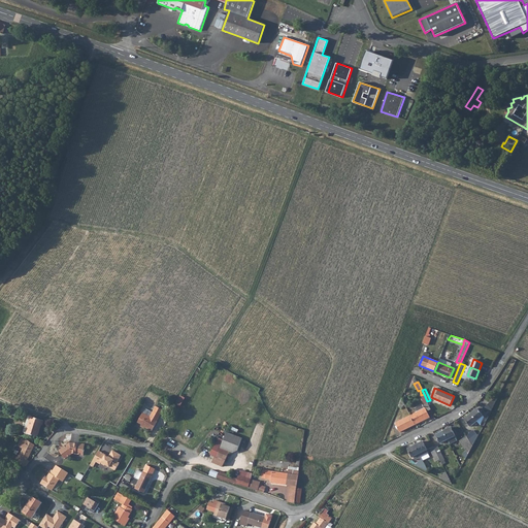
[(176,403),(180,406),(186,398),(182,395),(176,403)]
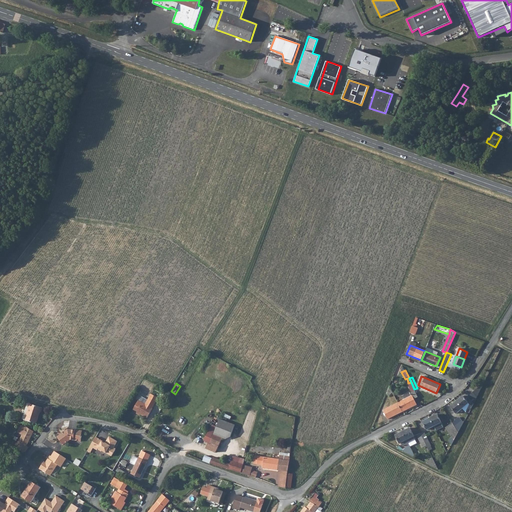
[(468,398),(473,405),(479,395),(475,392),(471,395),(471,396),(468,398)]
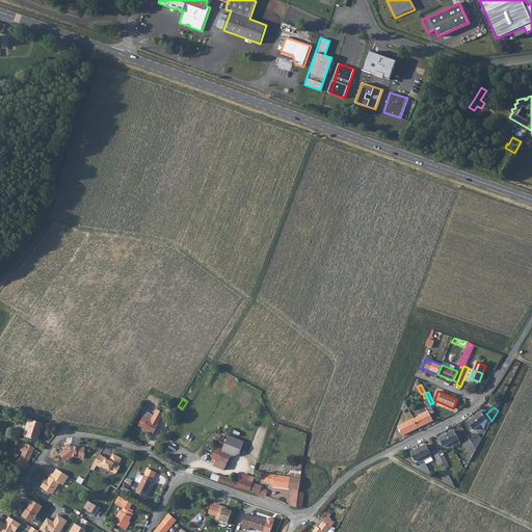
[(156,409),(153,416),(160,419),(163,414),(156,409)]
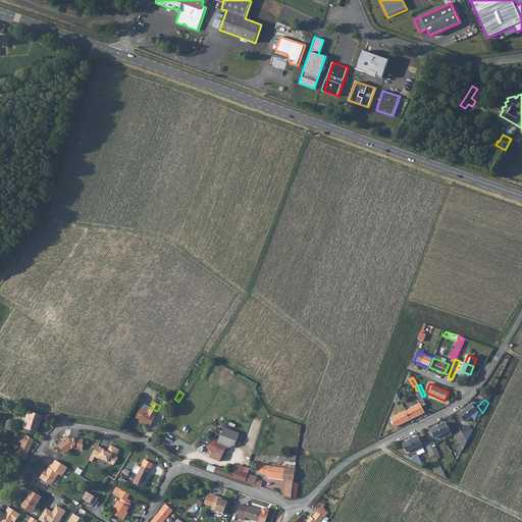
[(420,403),(406,410),(410,419),(411,419),(425,412),(420,403)]
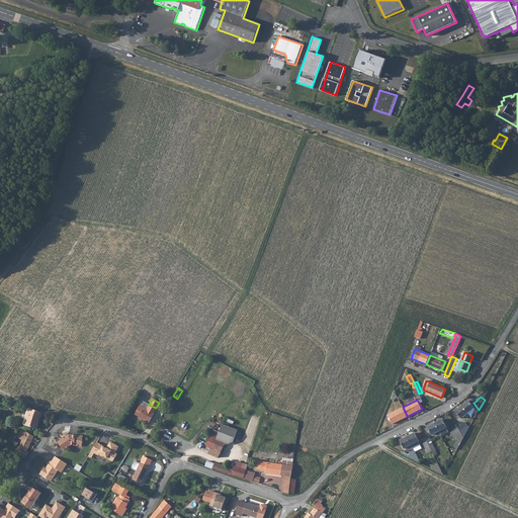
[(468,401),(461,406),(467,414),(471,417),(476,410),(478,412),(479,410),(473,403),(473,402),(470,404),(468,401)]
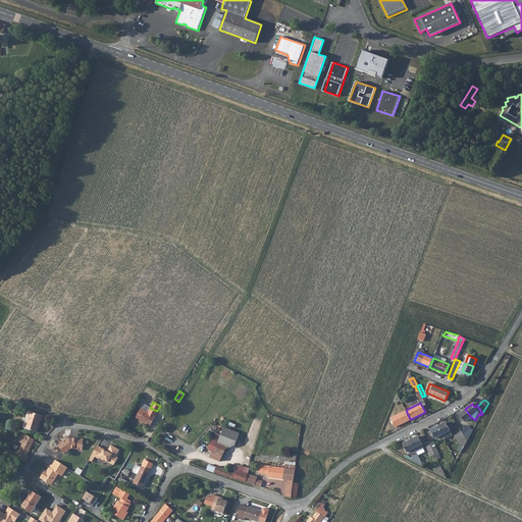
[(141,409),(136,418),(140,420),(140,421),(150,426),(155,416),(157,411),(150,408),(148,413),(141,409)]
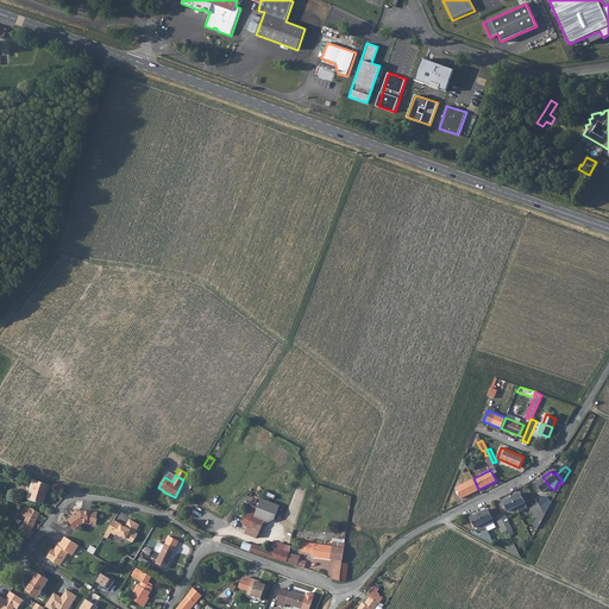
[(550,487),(542,477),(535,484),(542,493),(550,487)]
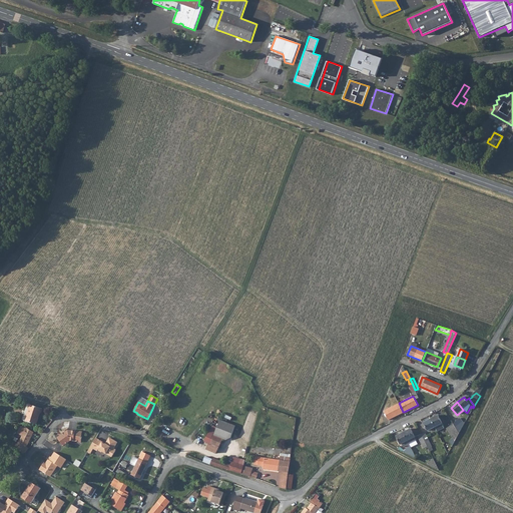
[(403,412),(399,403),(384,411),(389,420),(403,412)]
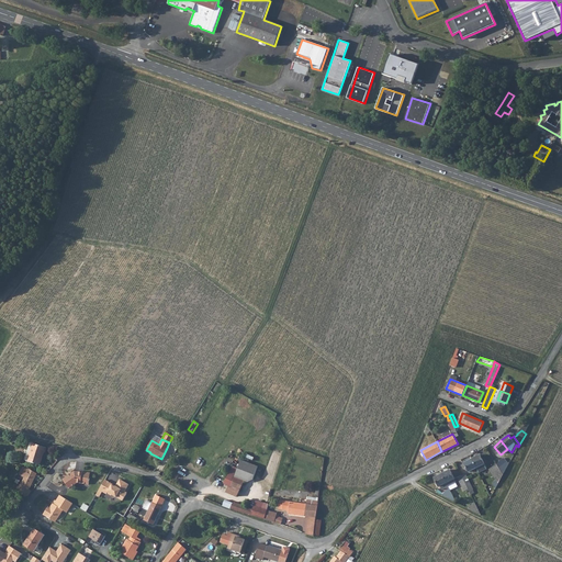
[(30,442),(24,461),(40,465),(44,447),(30,442)]
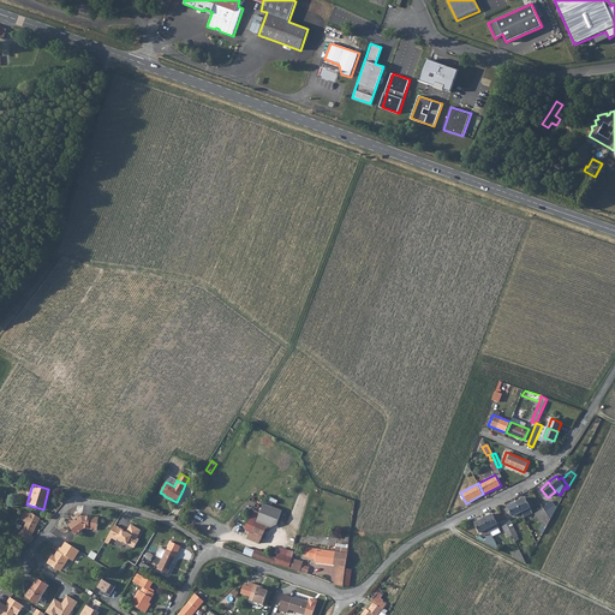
[(525,497),(517,502),(521,512),(524,518),(532,513),(530,508),(531,507),(525,497)]
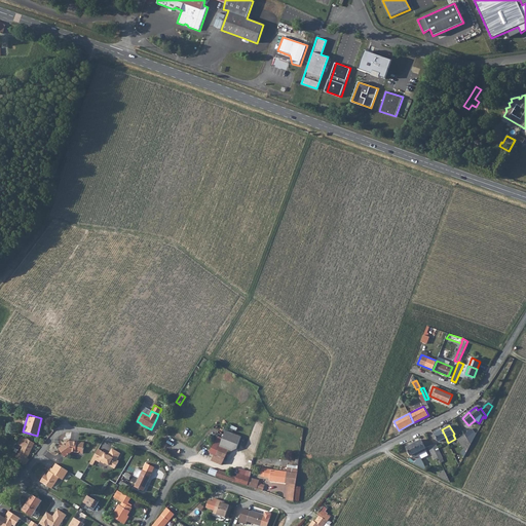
[(446,438),(442,429),(435,434),(439,442),(446,438)]
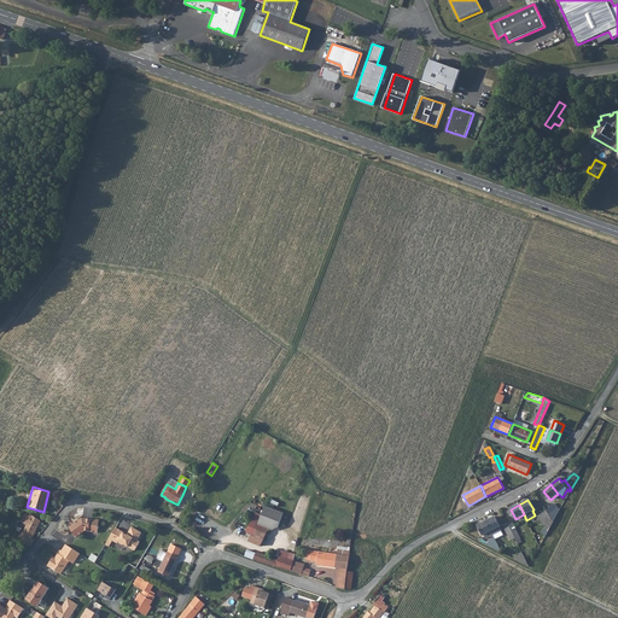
[(547,512),(553,523),(559,511),(554,505),(547,512)]
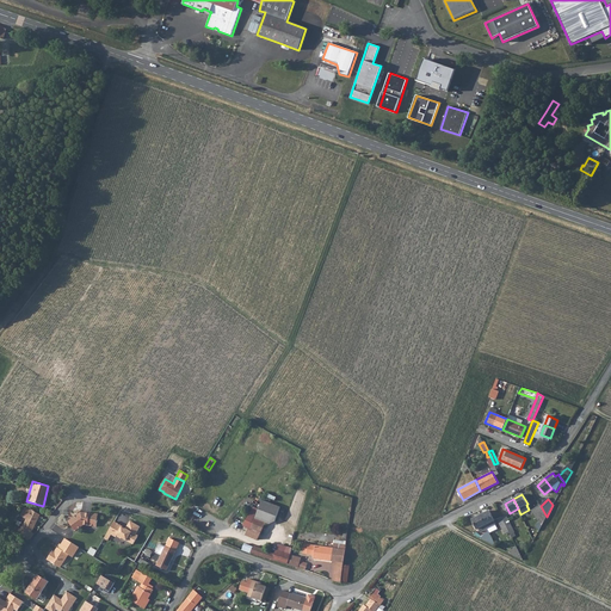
[(259,510),(258,513),(251,529),(253,531),(251,536),(258,539),(266,522),(270,524),(275,522),(281,507),(263,500),(259,510)]
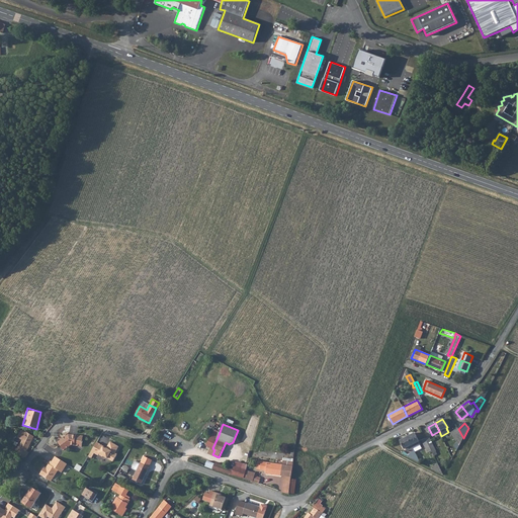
[(458,429),(451,433),(459,446),(463,438),(458,429)]
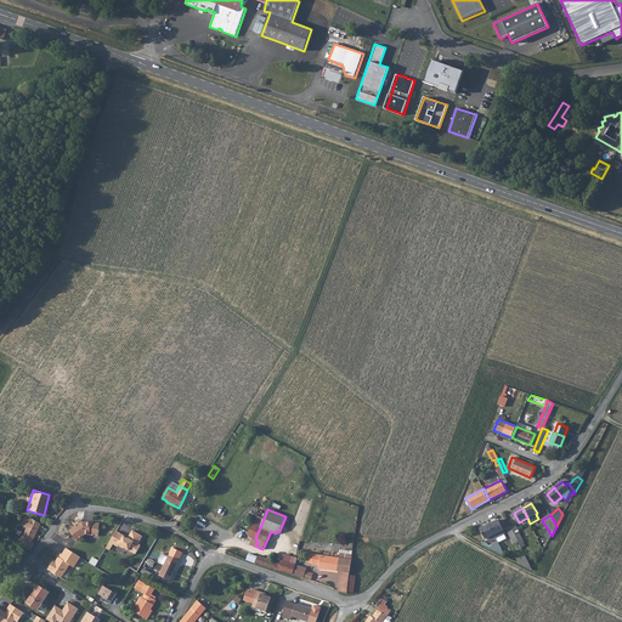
[(32,518),(27,516),(23,525),(28,529),(26,532),(24,533),(20,539),(32,548),(35,542),(32,539),(33,537),(37,531),(40,524),(35,520),(32,518)]
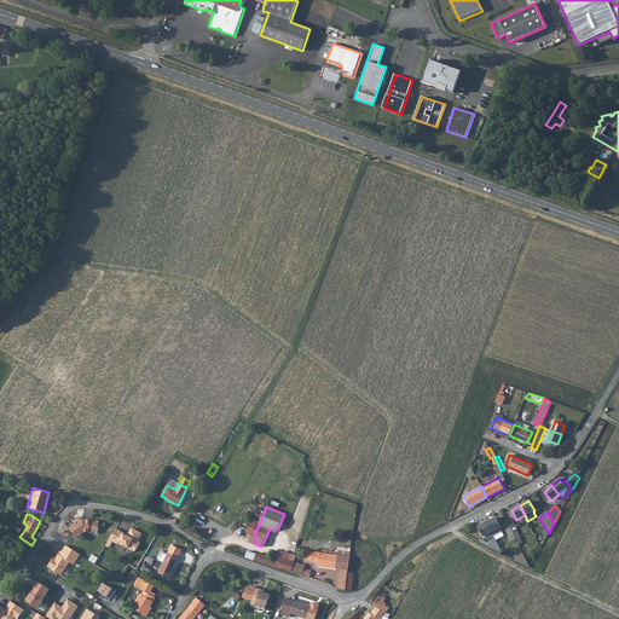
[(254,536),(261,520),(255,518),(246,532),(252,536),(254,536)]
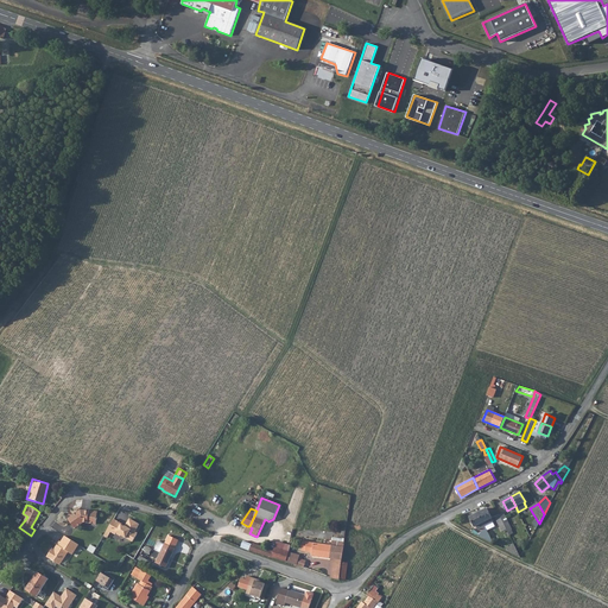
[(487,508),(479,513),(483,523),(486,527),(493,523),(492,519),(492,518),(487,508)]
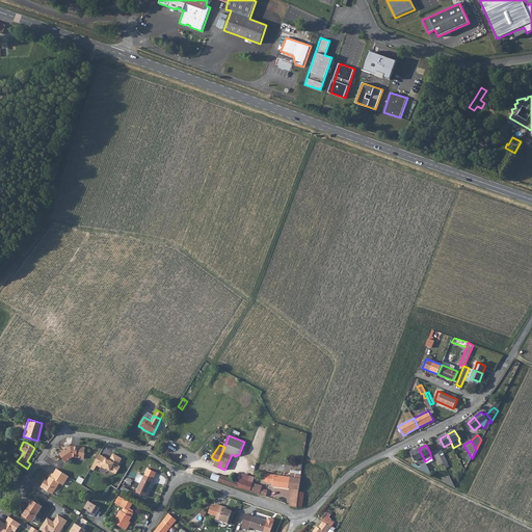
[(72,446),(60,453),(65,461),(74,456),(84,458),(85,453),(84,452),(85,447),(79,446),(78,448),(75,448),(76,446),(72,446)]
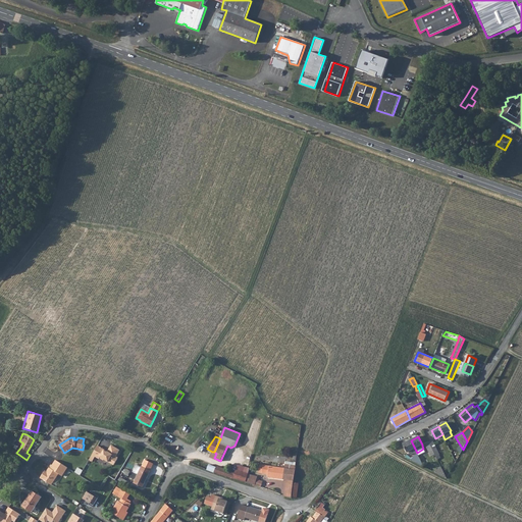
[(415,449),(411,440),(403,445),(407,453),(415,449)]
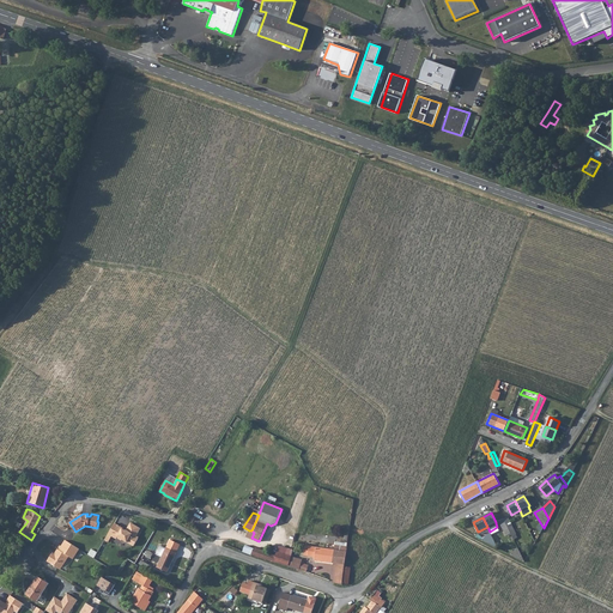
[(508,517),(503,520),(510,534),(511,536),(516,534),(508,517)]
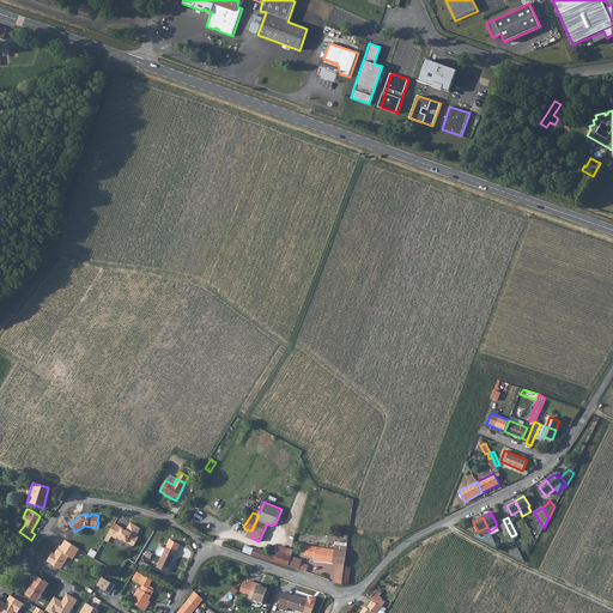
[(510,534),(503,520),(499,521),(507,535),(510,534)]
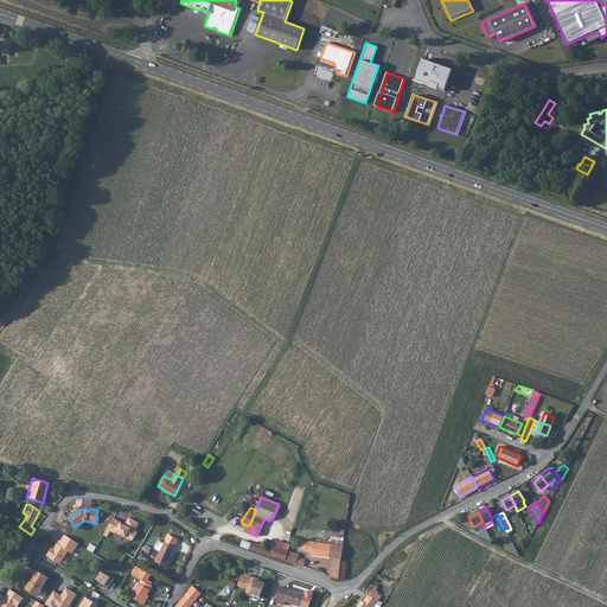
[(114,517),(108,528),(104,534),(107,536),(110,530),(115,532),(116,531),(120,535),(121,534),(125,536),(135,521),(129,517),(125,524),(114,517)]
